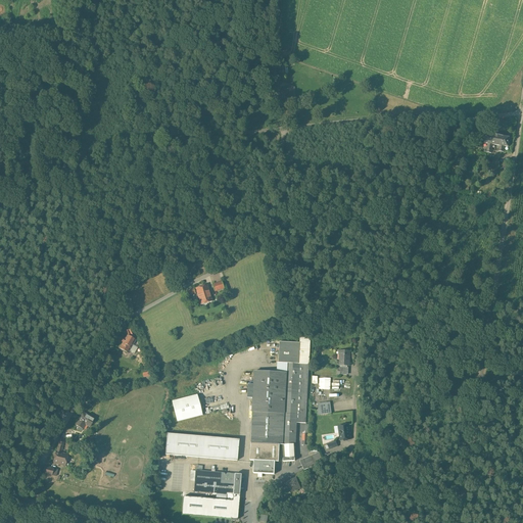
[(292,87),(284,87),(285,99),(293,99),(292,87)]
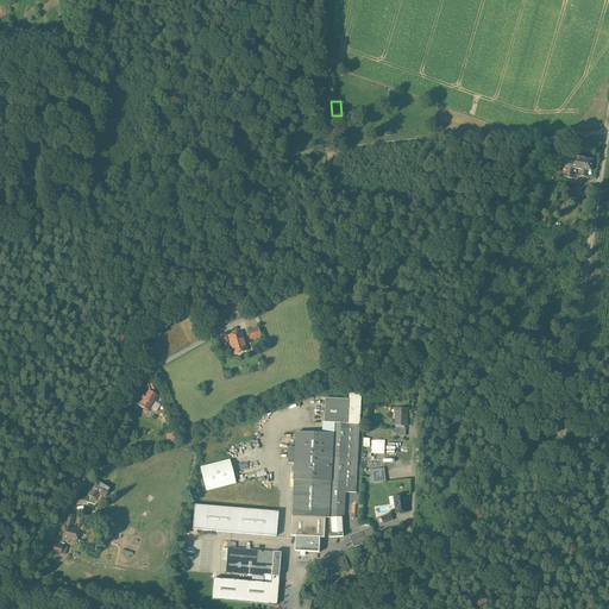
[(258,328),(248,332),(250,339),(261,336),(258,328)]
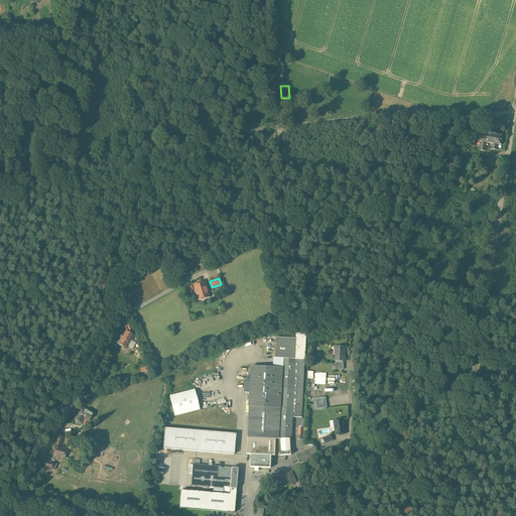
[(205,281),(192,285),(198,301),(210,298),(205,281)]
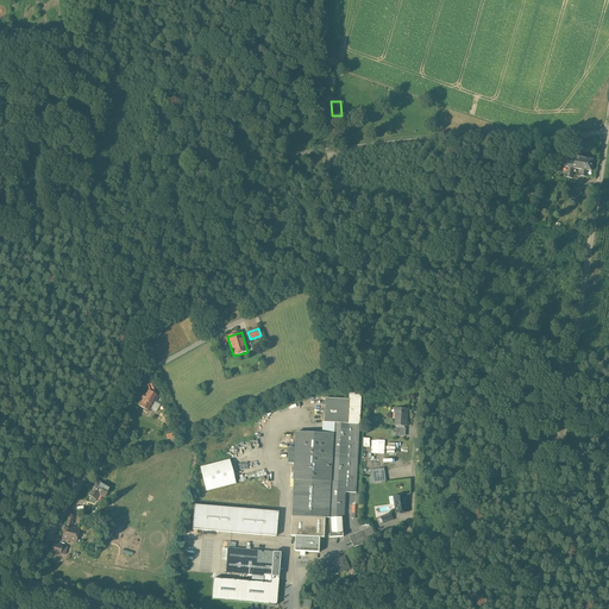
[(154,383),(145,385),(148,391),(154,394),(157,393),(154,383)]
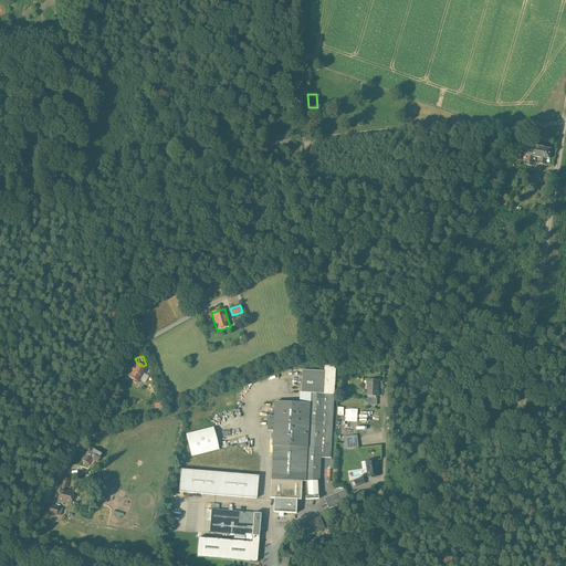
[(137,364),(129,377),(138,383),(146,368),(143,366),(137,364)]
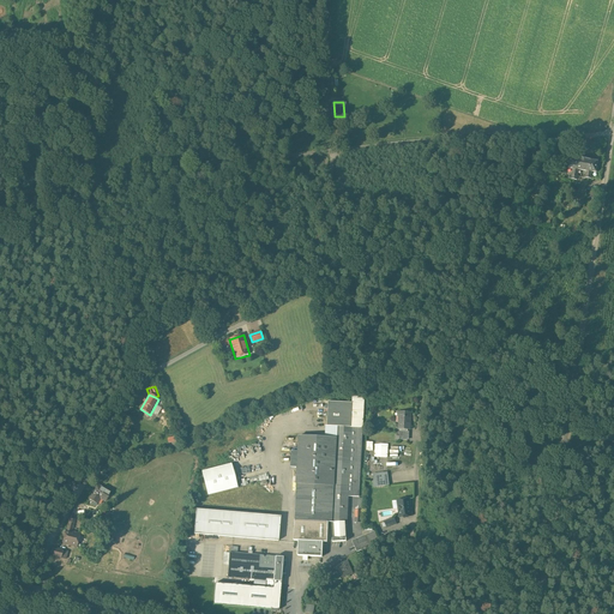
[(326,438),(299,435),(299,452),(292,451),(290,468),(298,468),(295,521),(329,522),(331,522),(347,523),(347,522),(348,497),(359,497),(363,397),(353,397),(353,403),(329,402),(326,438)]
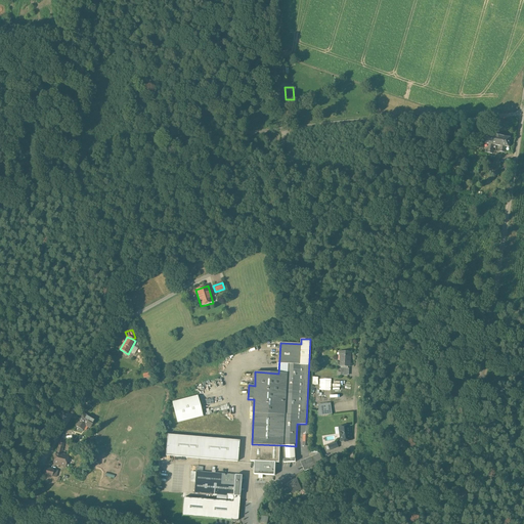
[(350,352),(340,351),(340,352),(341,352),(340,366),(350,366),(350,352)]
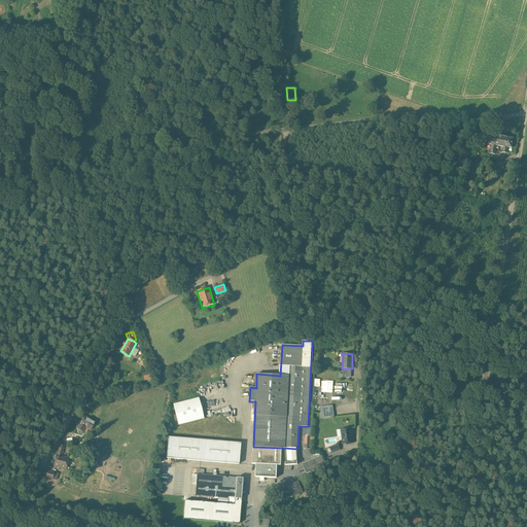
[(332,392),(332,380),(321,380),(321,392),(332,392)]
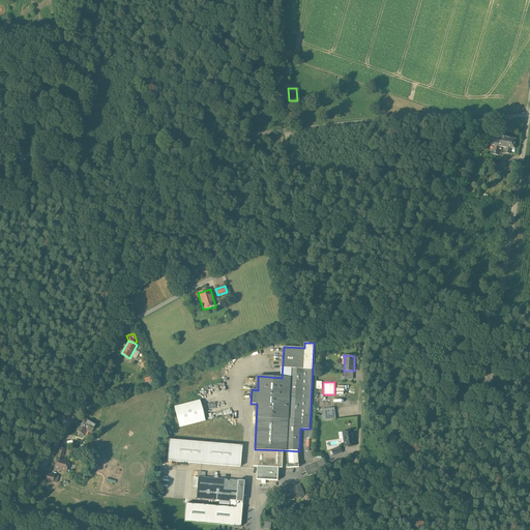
[(222,384),(197,390),(199,401),(174,407),(179,428),(204,421),(205,421),(230,415),(222,384)]
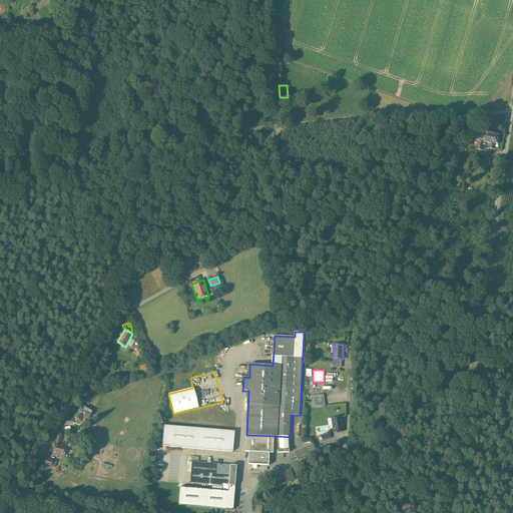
[(92,412),(81,405),(74,417),(81,421),(84,416),(89,418),(92,412)]
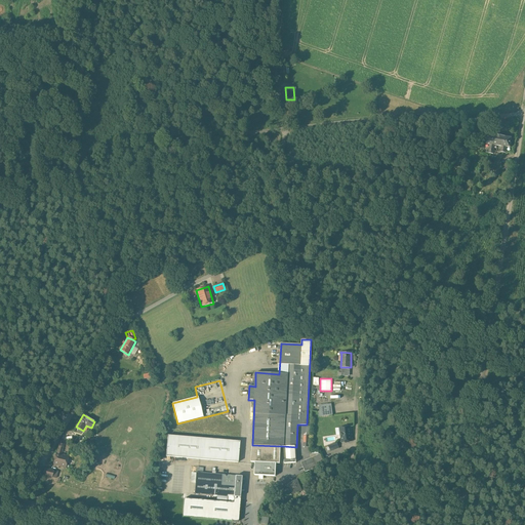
[(350,428),(340,429),(342,442),(349,441),(349,443),(351,442),(351,441),(352,441),(350,428)]
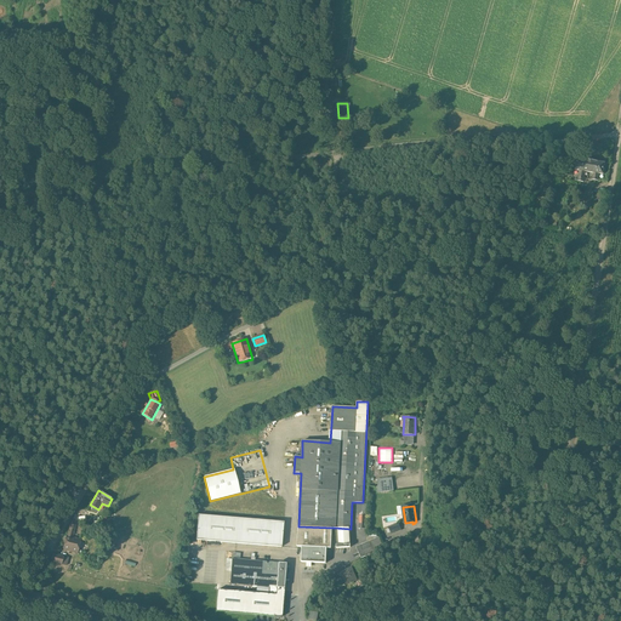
[(284,523),(198,516),(197,540),(281,547),(284,523)]
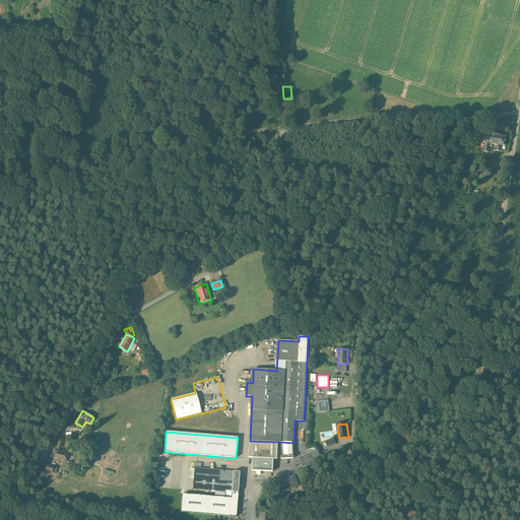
[(278,442),(250,441),(249,458),(253,458),(253,457),(273,459),(277,459),(278,442)]
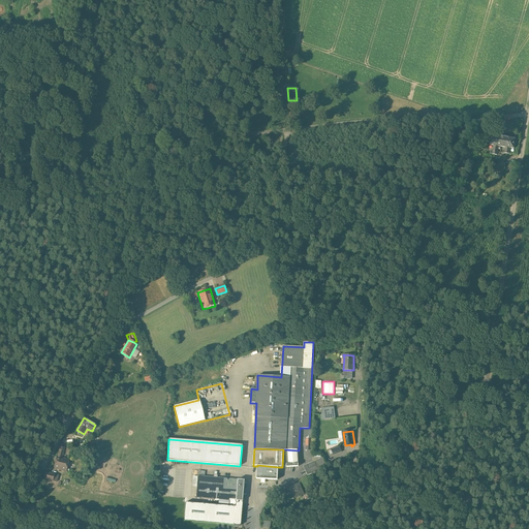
[(299,450),(285,449),(286,465),(298,466),(299,450)]
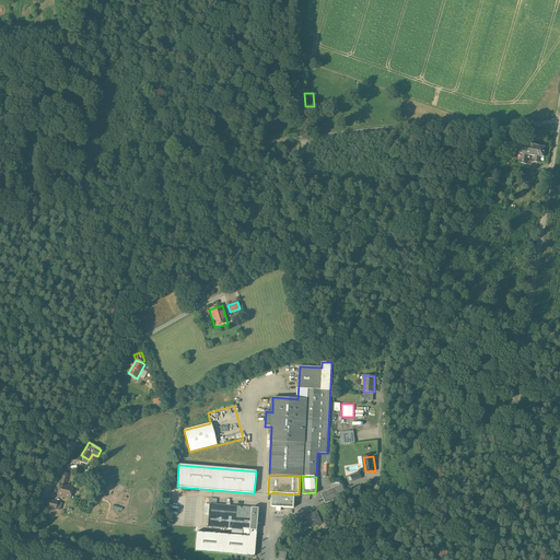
[(65,485),(60,483),(57,494),(69,499),(72,487),(65,485)]
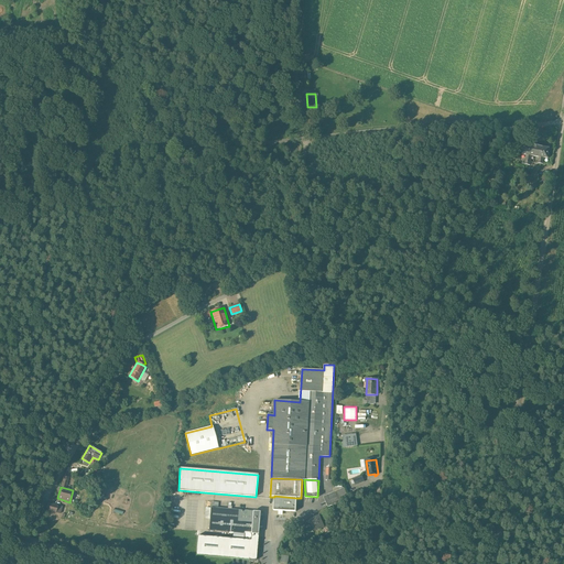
[(344,487),(326,495),(325,491),(322,494),(327,508),(348,498),(344,487)]
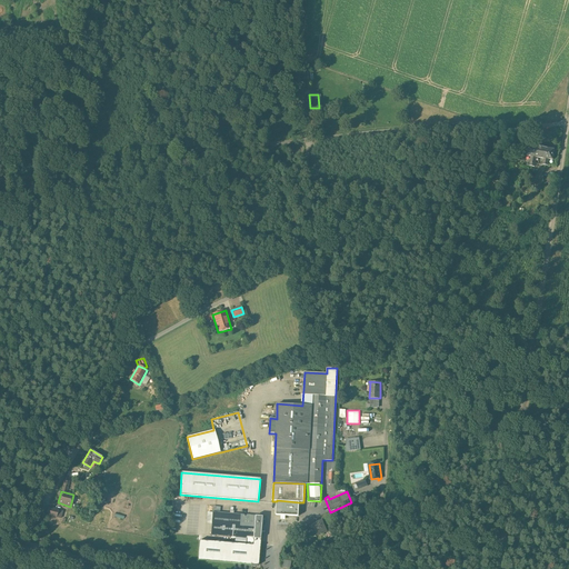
[(299,502),(277,500),(277,501),(276,515),(298,516),(299,502)]
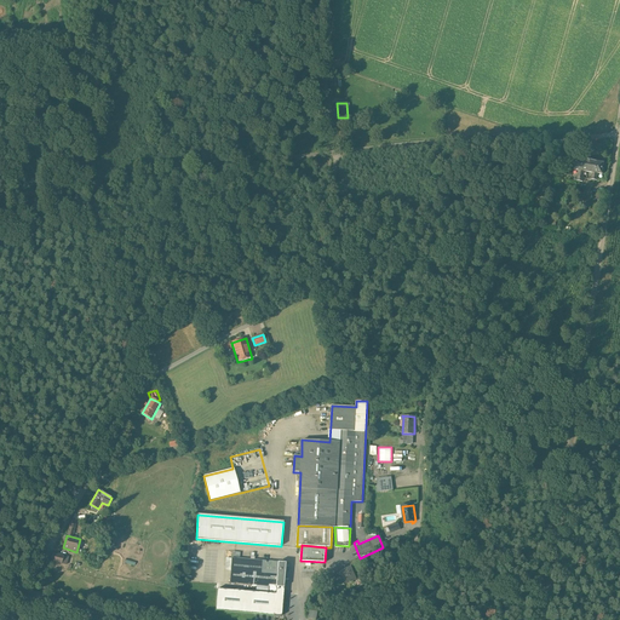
[(63,556),(52,554),(50,561),(62,563),(63,556)]
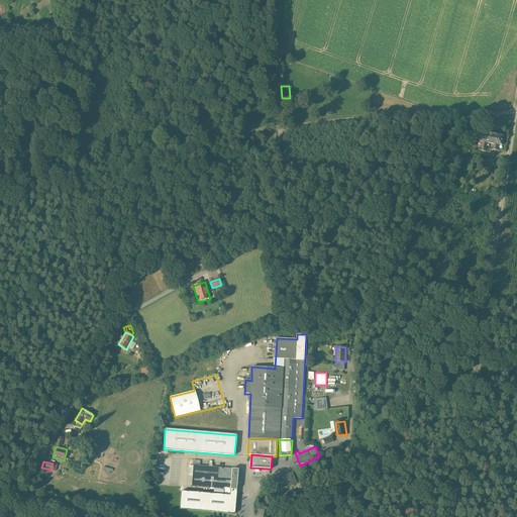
[(195,467),(193,467),(192,486),(206,488),(208,468),(200,467),(195,467)]
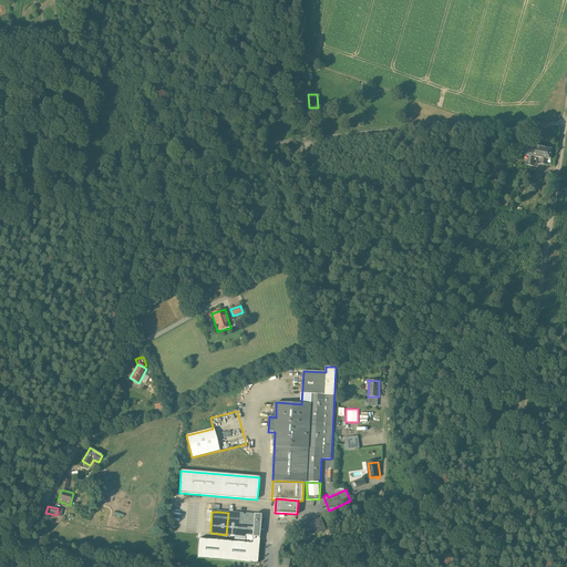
[(261,516),(228,513),(226,535),(246,536),(259,537),(261,516)]
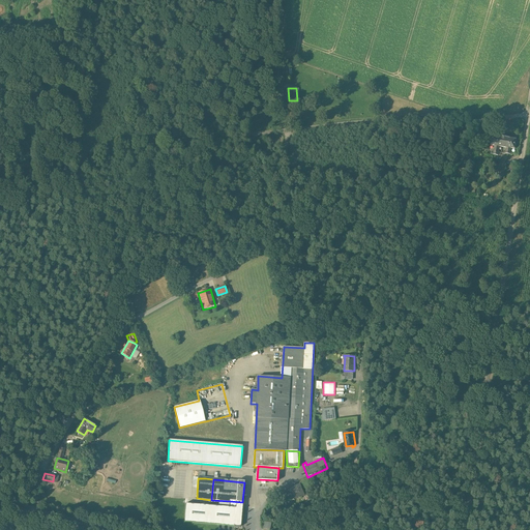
[(300,484),(290,490),(292,494),(295,499),(304,495),(300,484)]
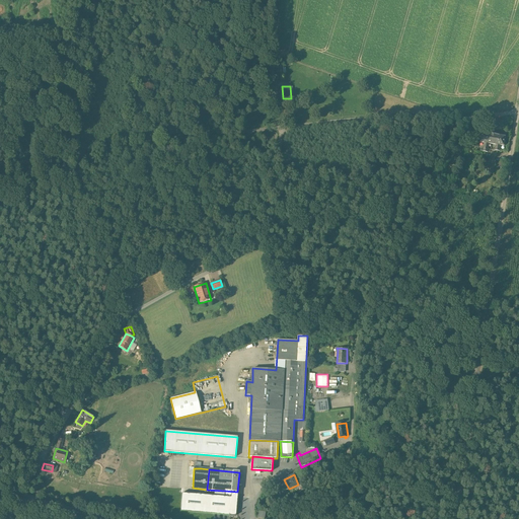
[(237,492),(225,491),(224,498),(182,495),(181,511),(215,514),(235,515),(237,492)]
